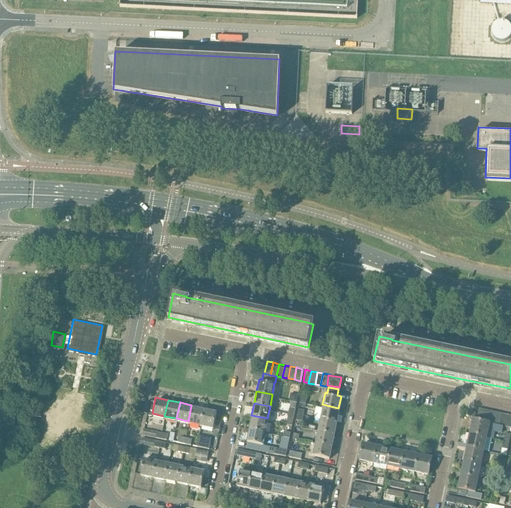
[(336,420),(338,408),(322,404),(320,417),(336,420)]
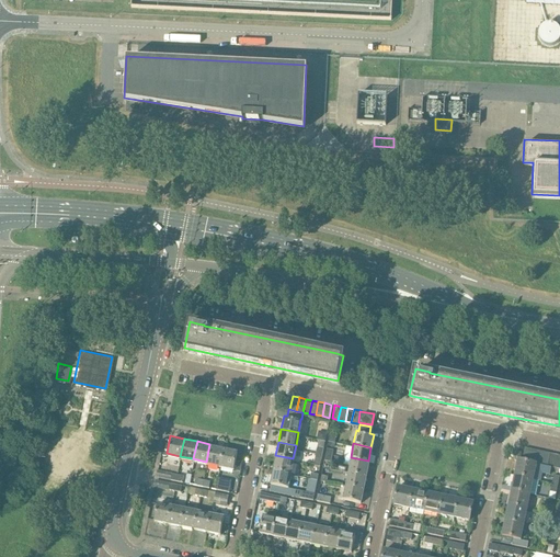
[(516,447),(515,455),(517,456),(521,457),(523,448),(524,444),(517,443),(516,447)]
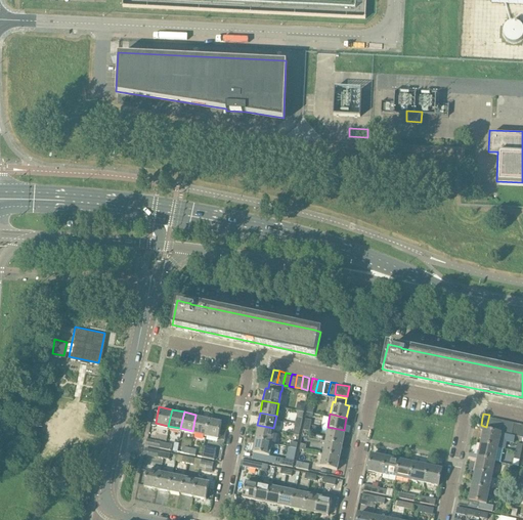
[(192,431),(205,433),(208,417),(195,415),(192,431)]
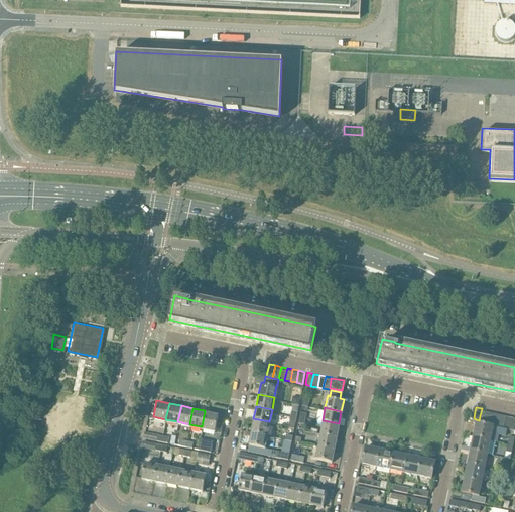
[(481,412),(479,420),(485,421),(488,409),(482,408),(481,412)]
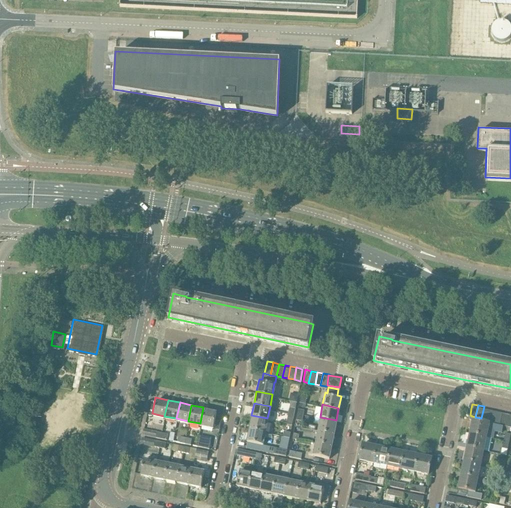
[(484,406),(481,418),(487,419),(490,408),(484,406)]
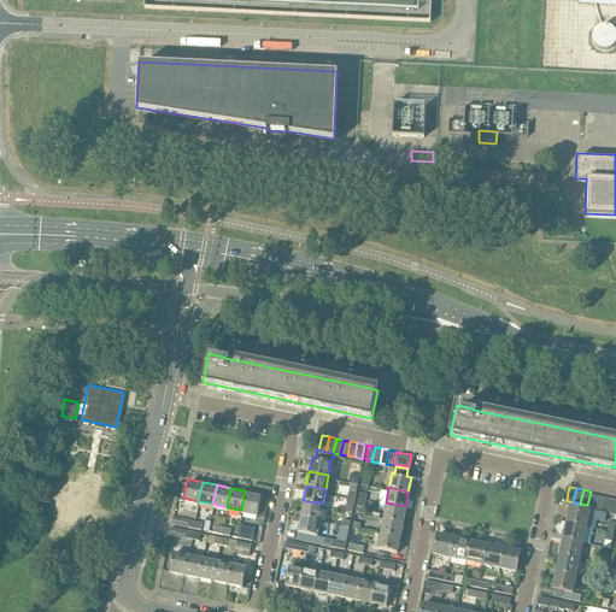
[(245,490),(241,510),(256,513),(260,494),(245,490)]
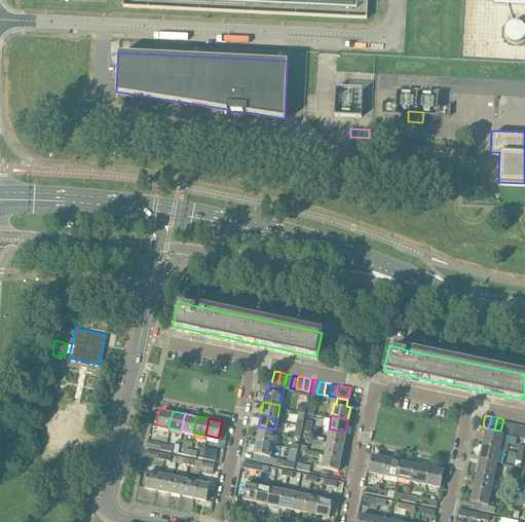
[(503,419),(500,431),(502,432),(507,433),(510,420),(503,419)]
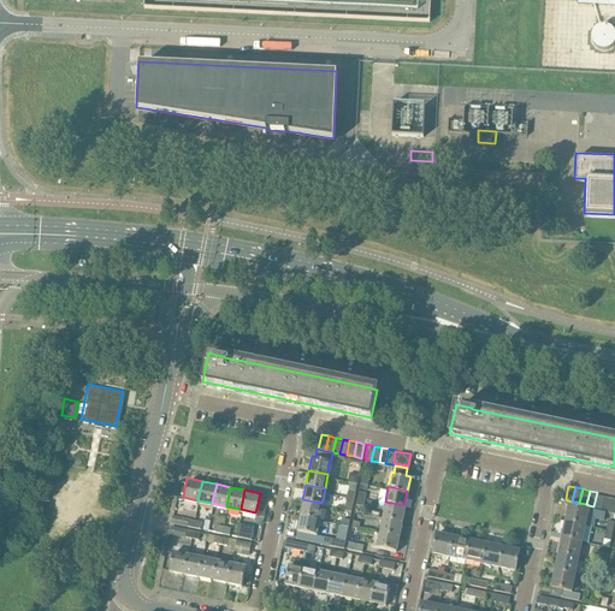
[(597,492),(593,506),(601,508),(604,493),(597,492)]
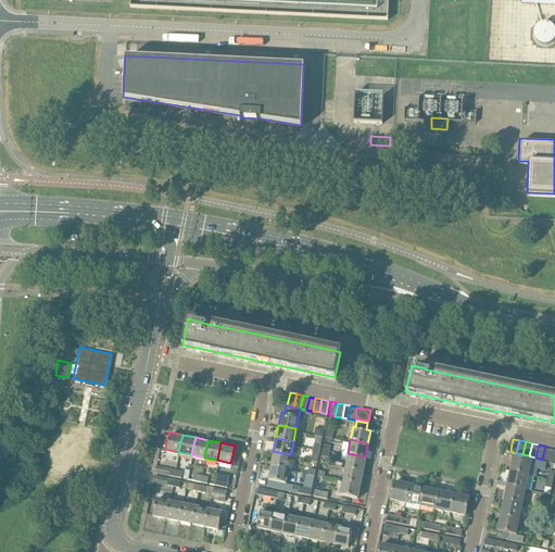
[(545,446),(542,459),(549,460),(551,447),(545,446)]
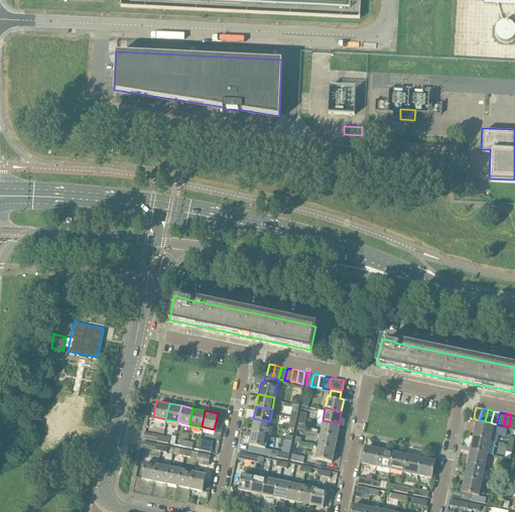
[(267,433),(269,421),(253,418),(251,430),(267,433)]
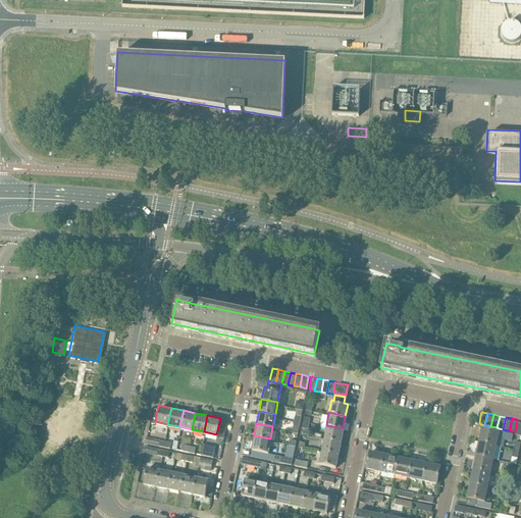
[(481,424),(478,438),(496,443),(499,428),(497,427),(490,426),(484,425),(481,424)]
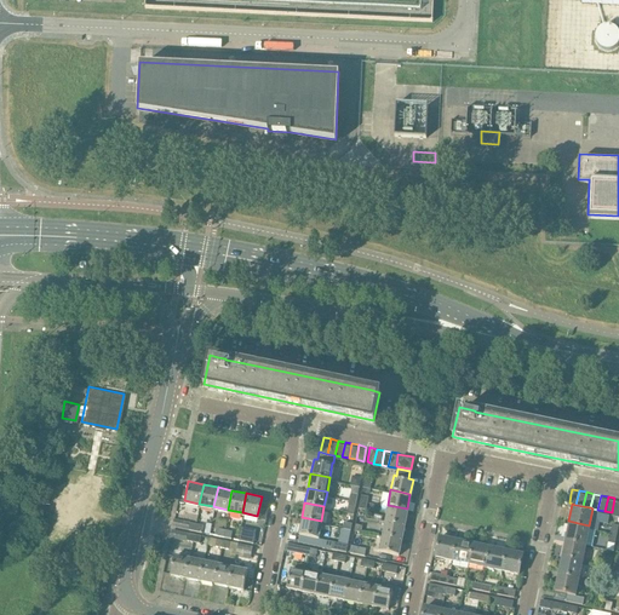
[(403,523),(407,509),(388,505),(384,518),(403,523)]
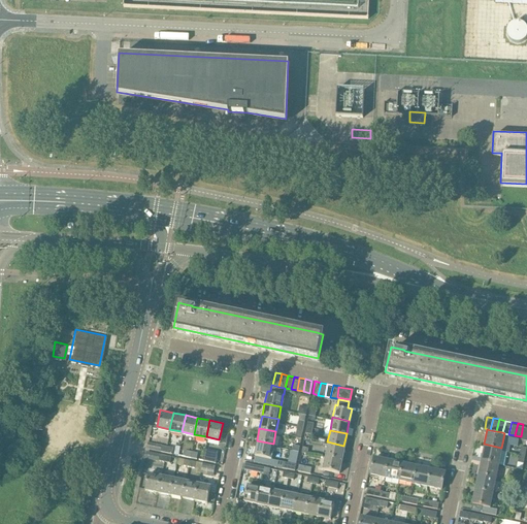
[(165,450),(166,444),(147,439),(146,446),(165,450)]
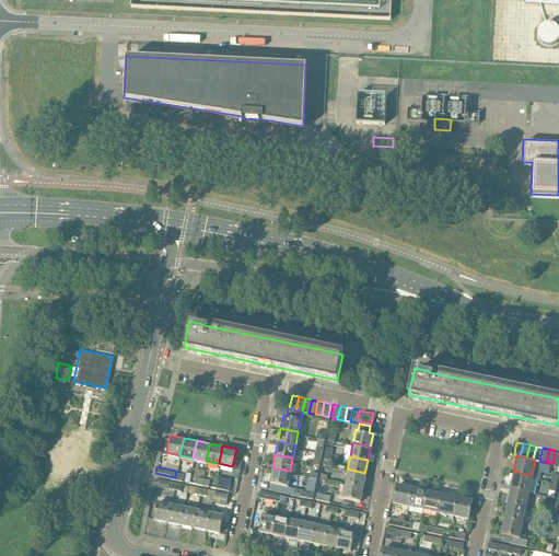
[(290,471),(272,467),(269,481),(287,484),(290,471)]
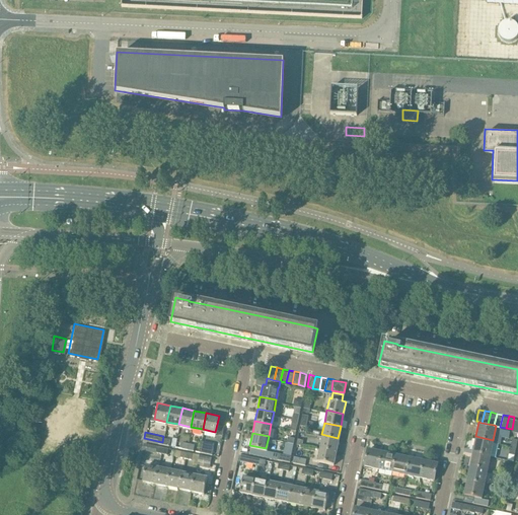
[(336,450),(338,438),(321,434),(319,446),(336,450)]
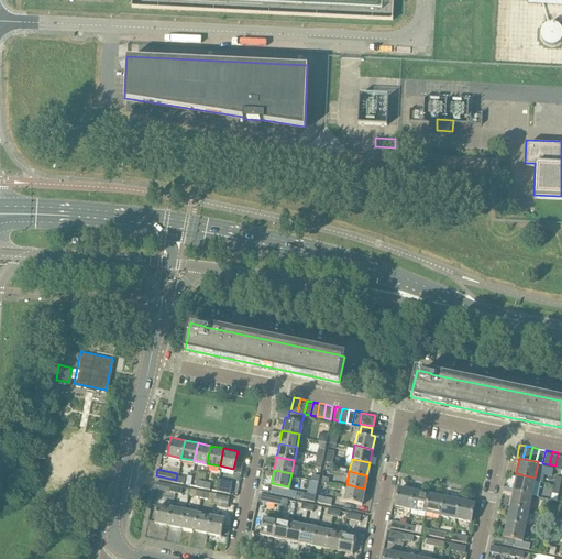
[(516,473),(513,489),(531,492),(535,478),(516,473)]
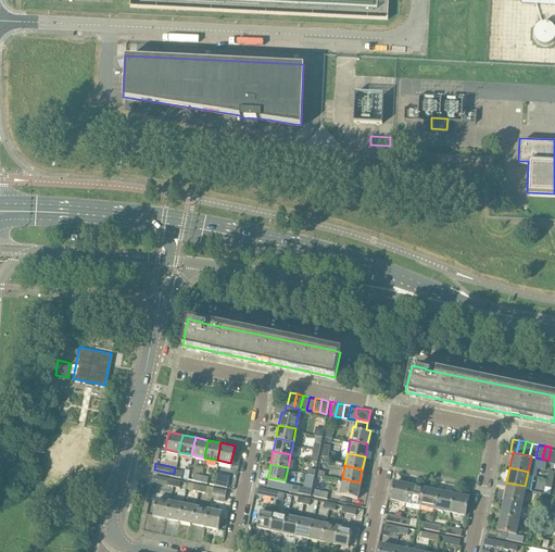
[(298,484),(297,490),(310,492),(311,486),(314,473),(307,472),(304,485),(298,484)]
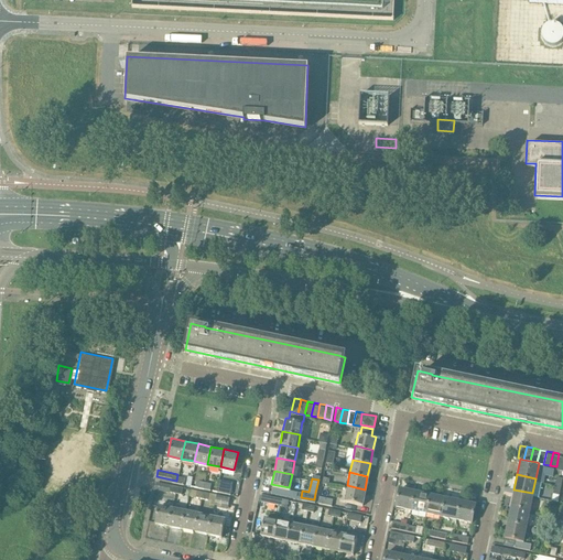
[(174,491),(176,484),(155,480),(154,486),(174,491)]
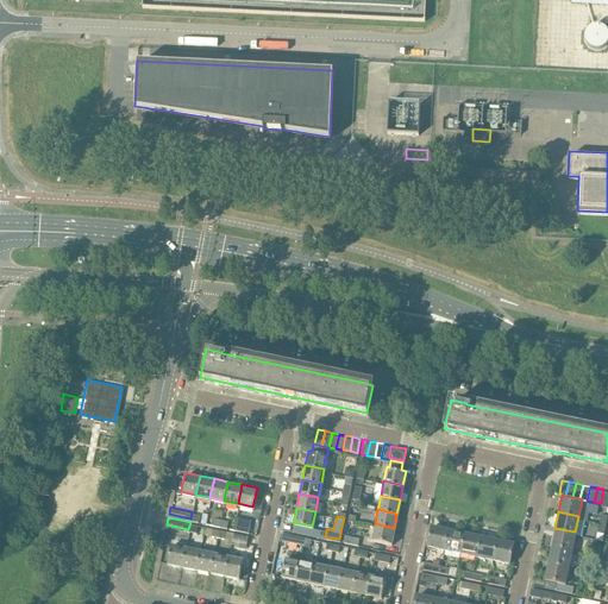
[(234,520),(233,527),(248,530),(249,523),(234,520)]
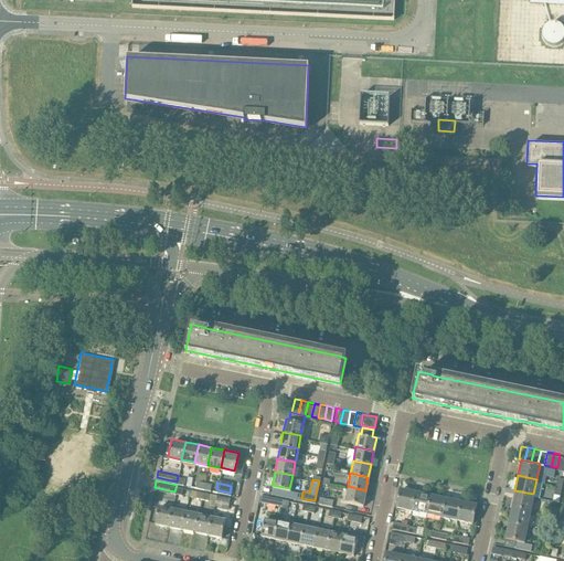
[(365,490),(348,486),(346,500),(362,504),(365,490)]
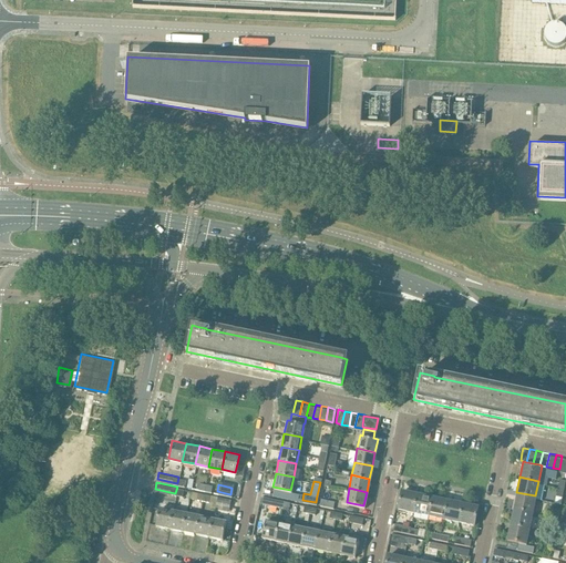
[(412,510),(417,491),(401,488),(397,507),(412,510)]
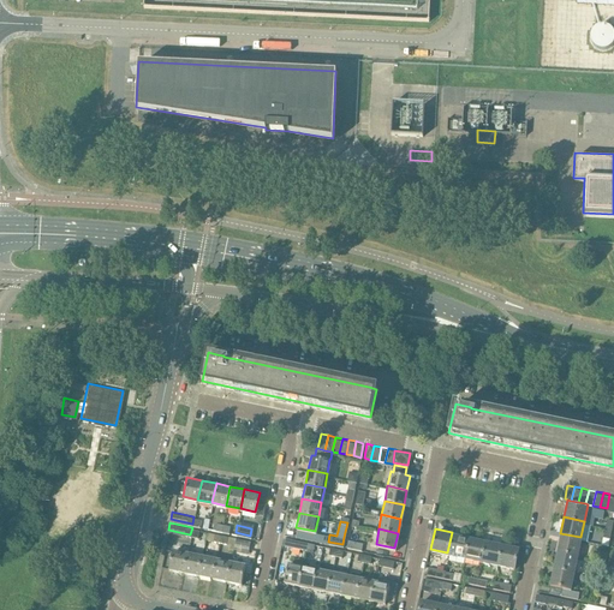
[(206,537),(219,540),(220,533),(214,532),(215,531),(207,530),(206,537)]
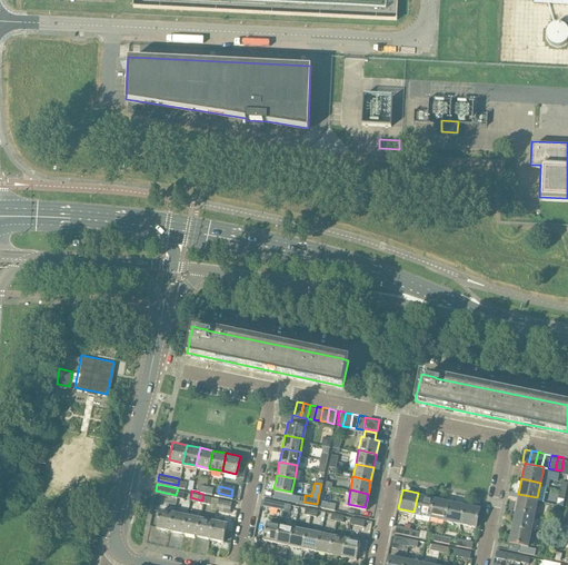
[(434,496),(418,493),(414,512),(429,515),(434,496)]
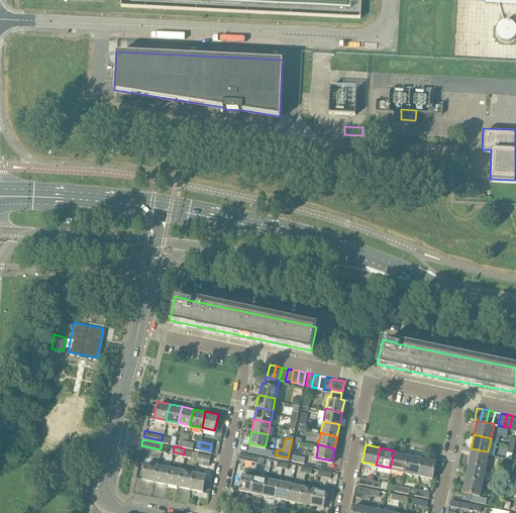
[(184,454),(196,456),(197,450),(185,448),(184,454)]
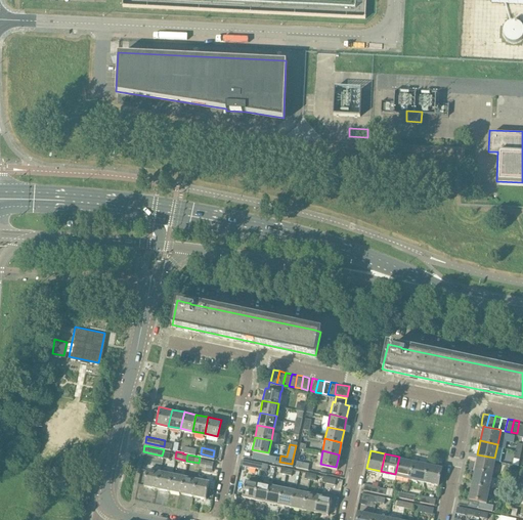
[(477,455),(474,469),(491,472),(494,458),(477,455)]
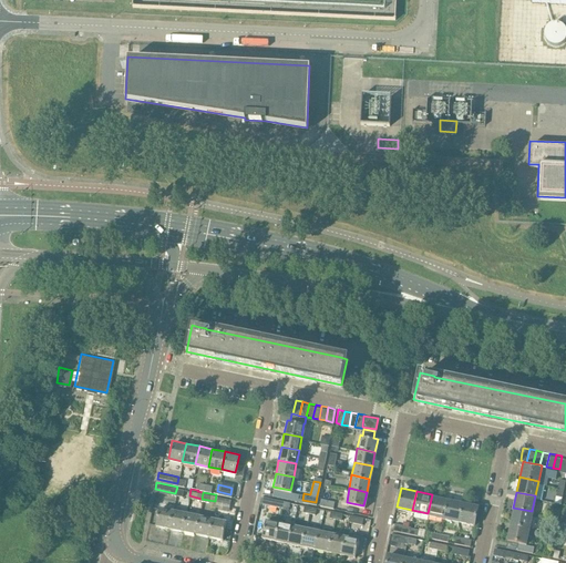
[(228,508),(230,498),(216,494),(215,501),(216,501),(215,504),(228,508)]
